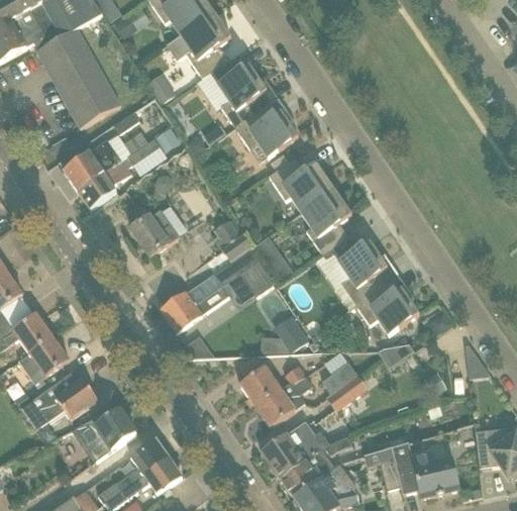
[(78,30),(104,15),(102,12),(94,0),(60,0),(0,33),(0,62),(33,43),(35,47),(38,52),(78,30)]
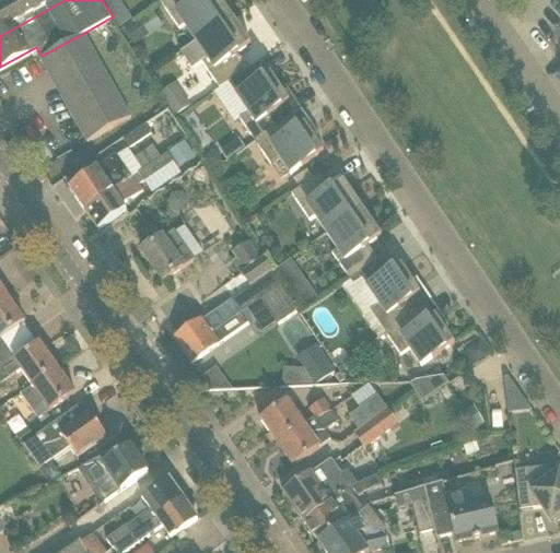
[(4,0),(0,2),(0,36),(65,0),(4,0)]
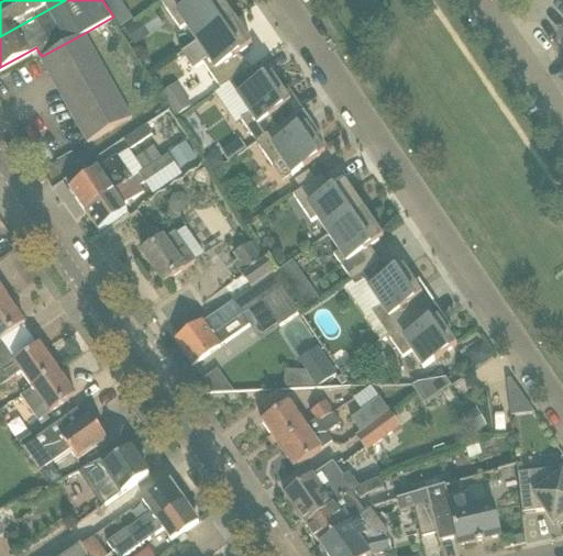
[(123,0),(110,9),(121,24),(133,15),(123,0)]
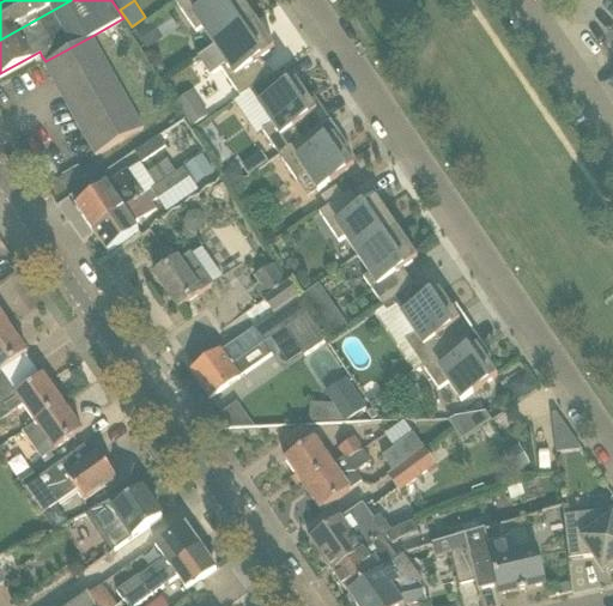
[(213,43),(254,14),(244,0),(178,0),(196,28),(200,25),(213,43)]
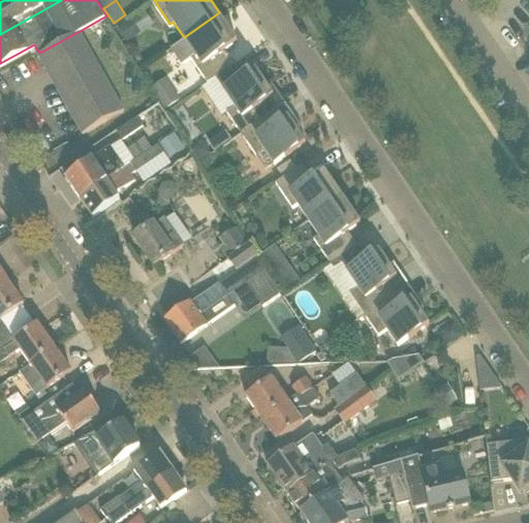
[(230,28),(219,12),(184,37),(194,53),(190,55),(208,81),(216,74),(235,62),(224,48),(232,41),(237,39),(238,38),(237,37),(230,28)]
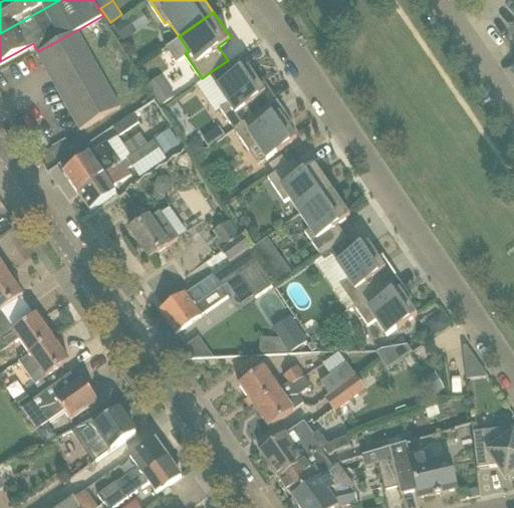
[(123,38),(138,29),(138,28),(129,15),(114,24),(123,38)]
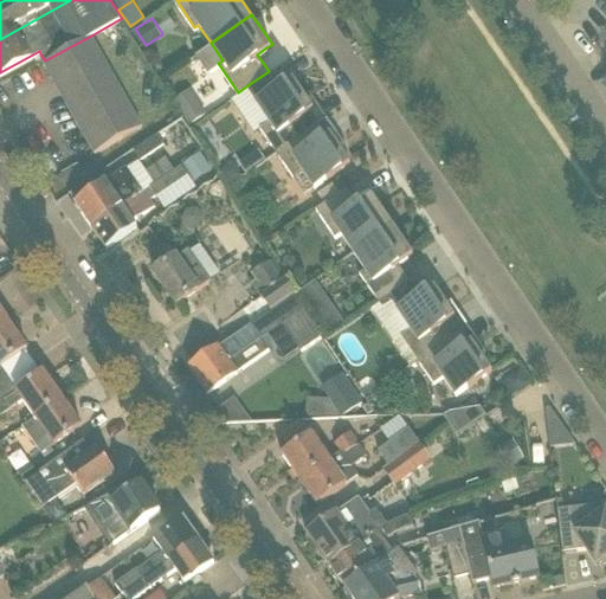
[(45,60),(96,150),(141,121),(91,36),(45,60)]
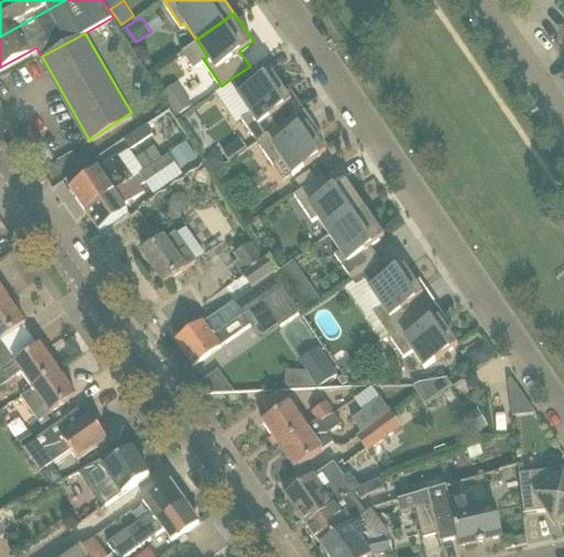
[(250,66),(230,79),(251,110),(242,117),(257,139),(296,112),(288,101),(292,98),(273,71),(259,80),(250,66)]
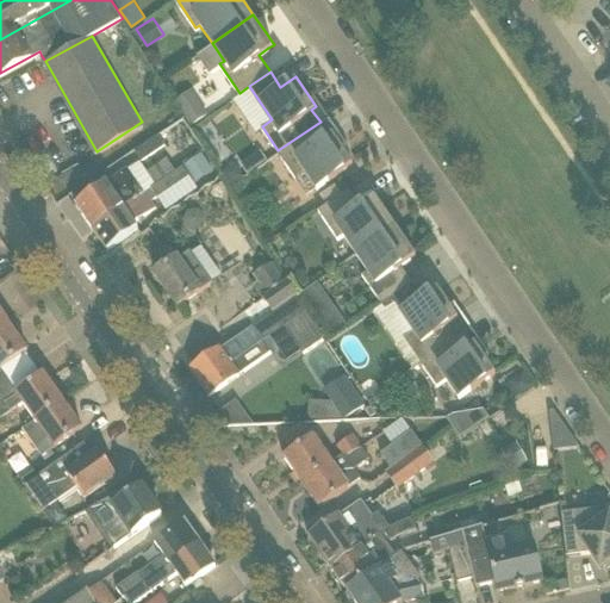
[(198,97),(181,107),(191,123),(207,112),(198,97)]
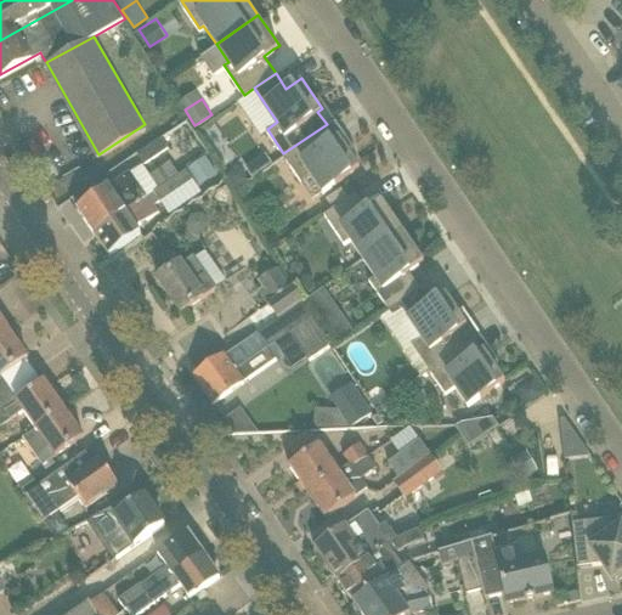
[(327,124),(283,153),(300,179),(310,171),(323,190),(360,164),(339,134),(335,136),(327,124)]
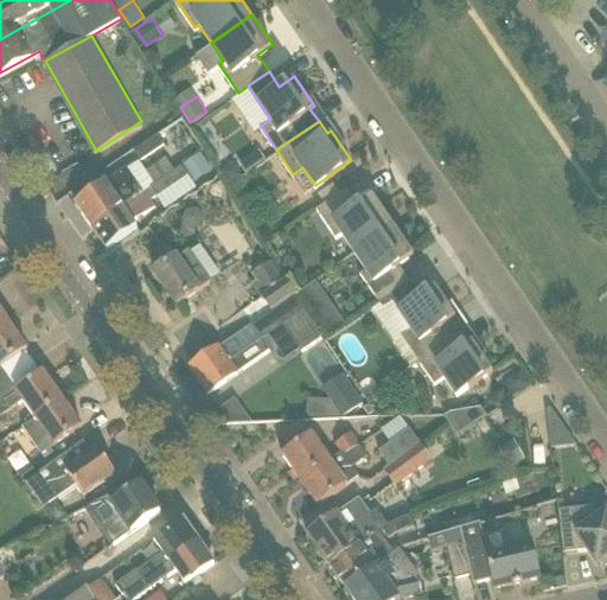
[(257,161),(266,155),(259,146),(250,152),(257,161)]
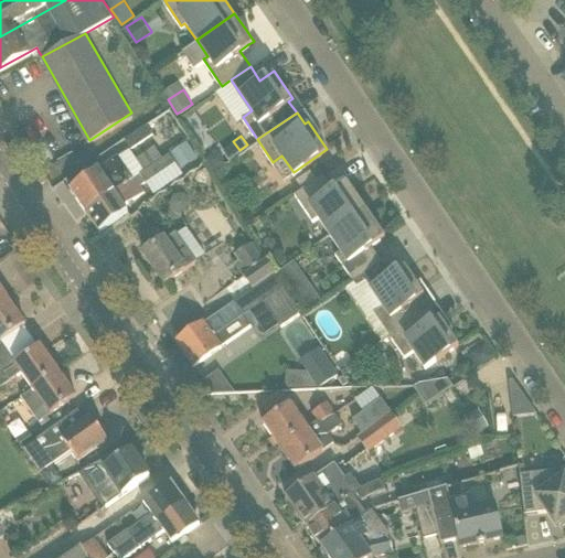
[(187,139),(171,149),(181,165),(198,156),(187,139)]
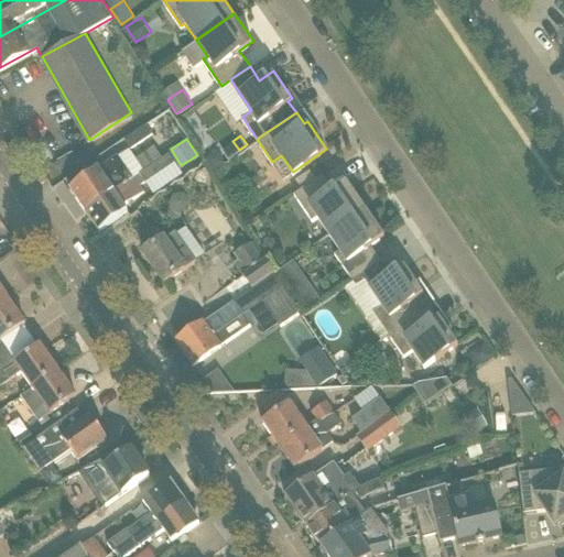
[(144,167),(163,155),(162,153),(154,143),(137,155),(136,155),(144,167)]
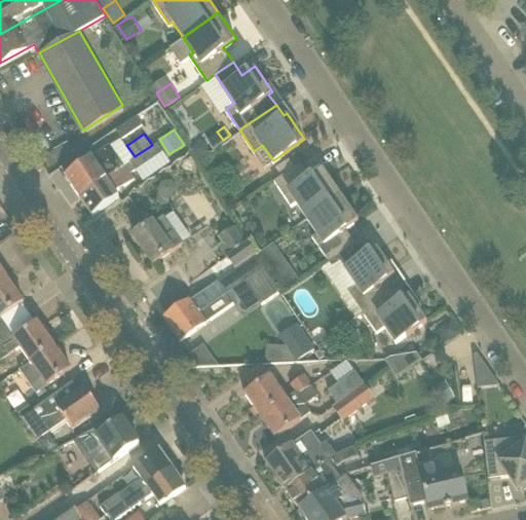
[(211,149),(202,138),(190,145),(198,157),(211,149)]
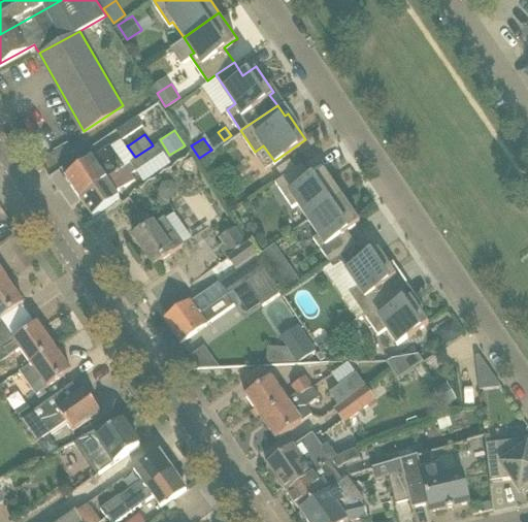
[(125,164),(109,141),(65,173),(79,194),(125,164)]
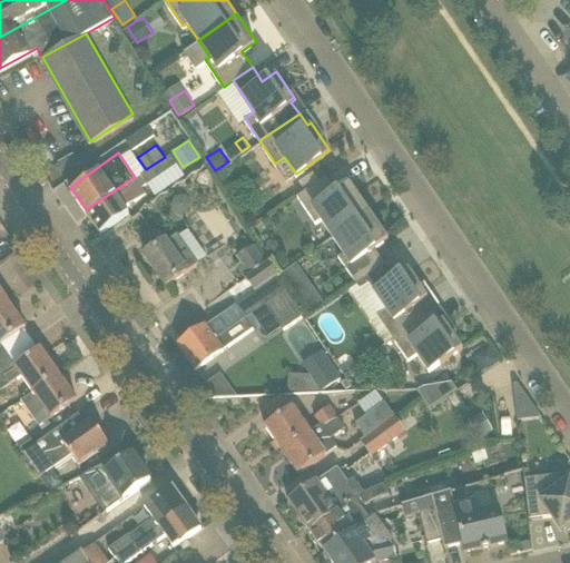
[(141,184),(147,179),(148,181),(177,161),(170,152),(165,157),(146,169),(135,177),(86,209),(100,231),(130,210),(126,204),(146,189),(141,184)]
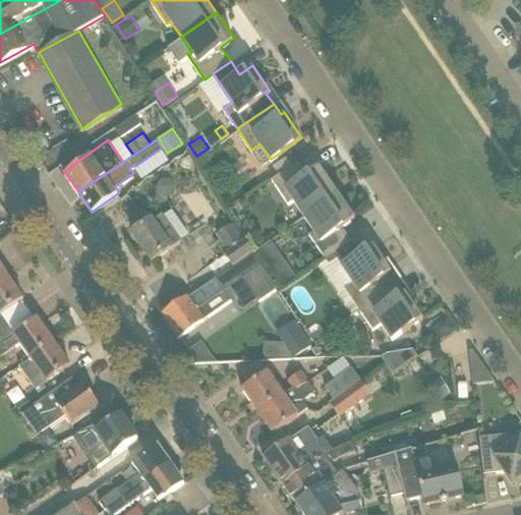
[(279,172),(292,163),(286,155),(273,164),(279,172)]
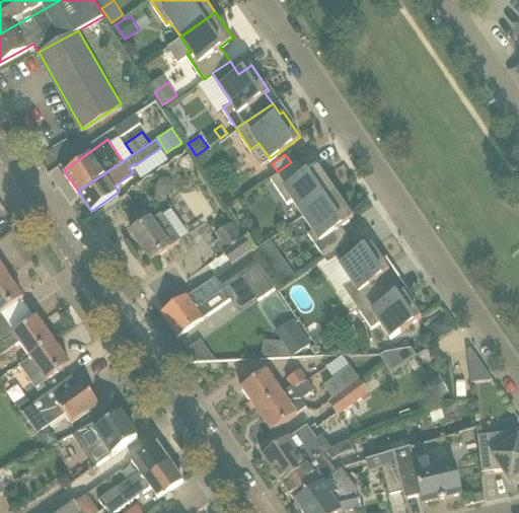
[(319,164),(318,165),(306,173),(297,159),(291,162),(278,171),(271,176),(287,201),(291,199),(301,214),(337,190),(319,164)]
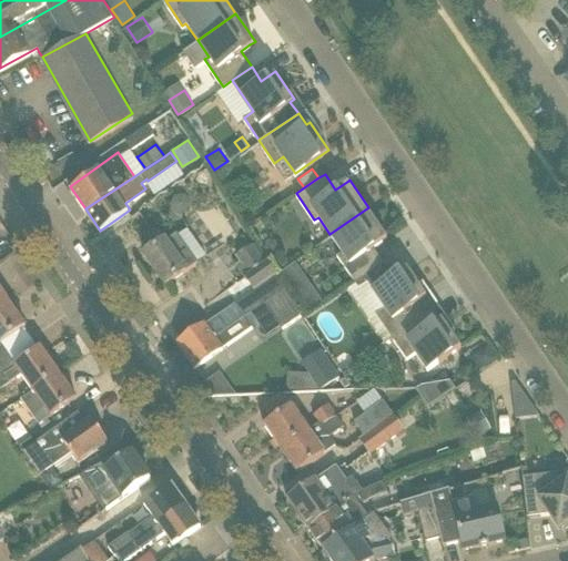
[(387,236),(379,225),(368,207),(330,234),(341,251),(337,253),(356,281),(384,261),(373,245),(387,236)]
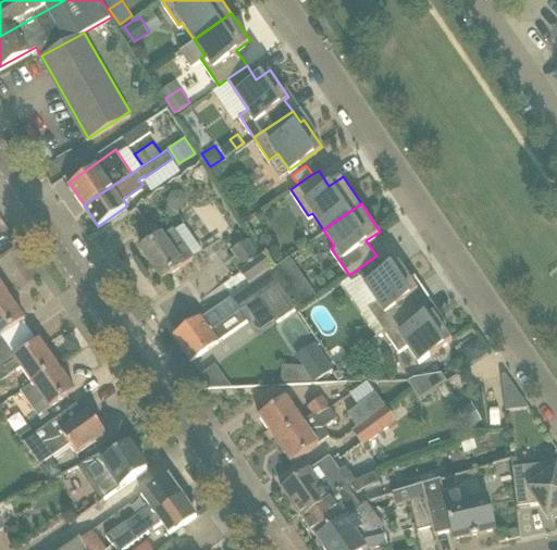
[(174,226),(170,229),(166,232),(157,217),(151,222),(139,230),(139,232),(143,229),(150,240),(143,247),(163,276),(165,274),(194,254),(174,226)]
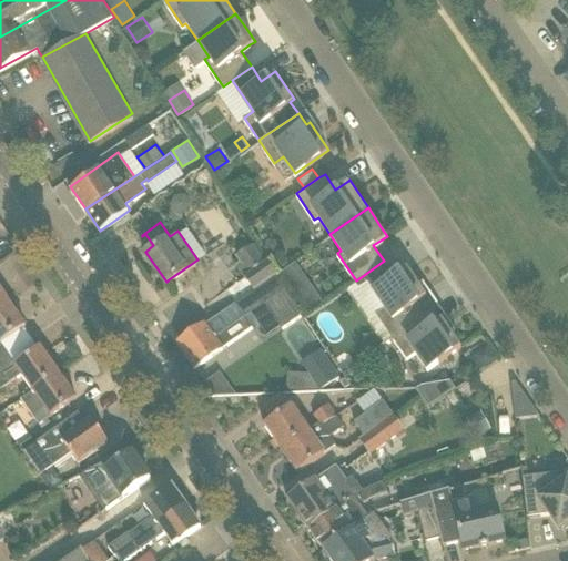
[(277,272),(267,256),(262,259),(250,242),(236,252),(249,269),(243,273),(253,286),(254,287),(277,272)]
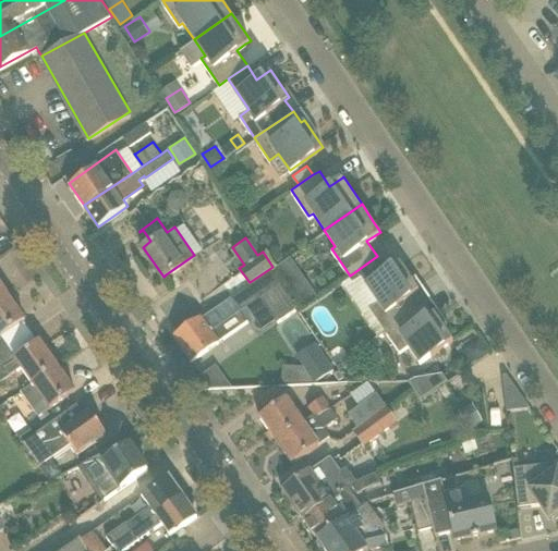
[(370,306),(385,328),(423,303),(415,291),(420,289),(400,261),(387,270),(377,256),(350,276),(353,280),(361,274),(379,301),(370,306)]
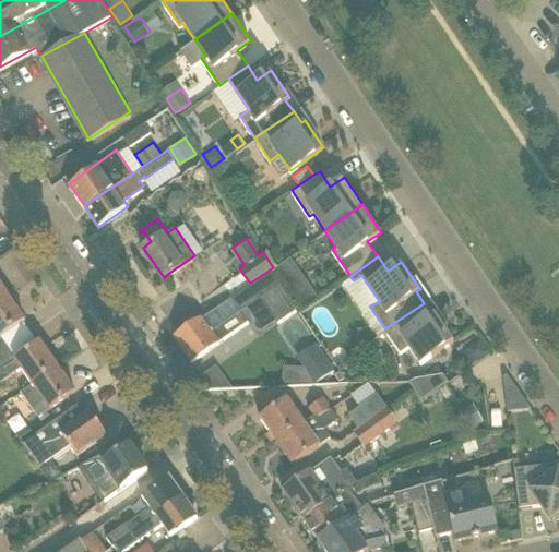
[(299,307),(293,297),(273,267),(250,283),(249,282),(175,335),(192,359),(194,358),(218,339),(248,319),(241,309),(262,295),(272,310),(278,320),(299,307)]
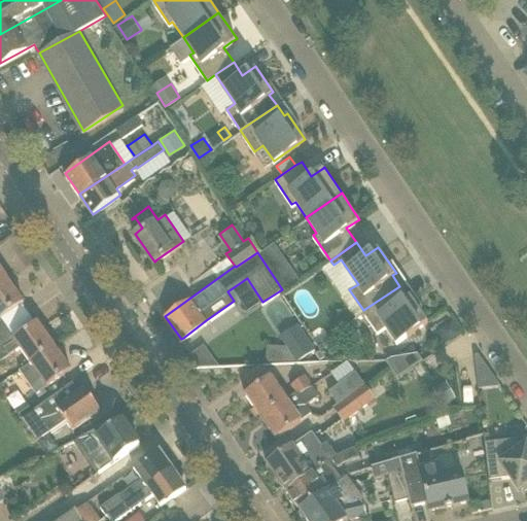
[(287,288),(301,278),(291,265),(278,275),(287,288)]
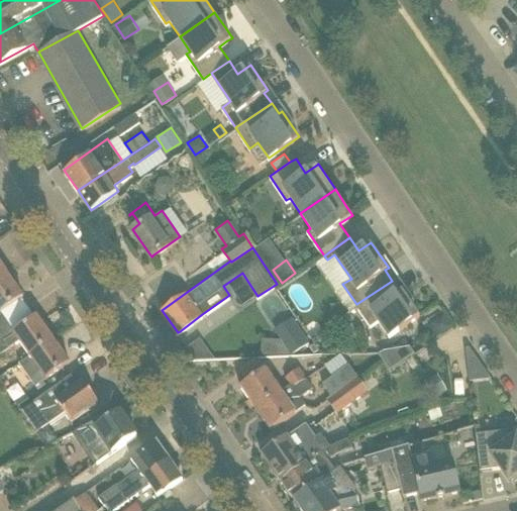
[(0,277),(0,327),(9,321),(1,310),(23,294),(8,272),(0,277)]
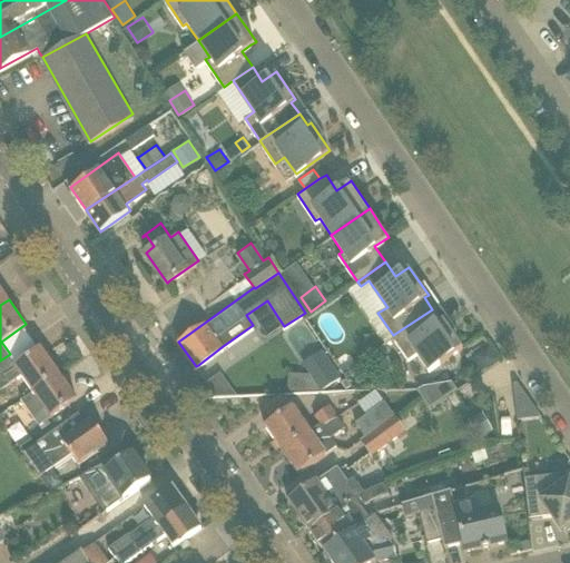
[(432,309),(393,335),(409,358),(418,352),(429,369),(463,346),(444,317),(440,320),(432,309)]
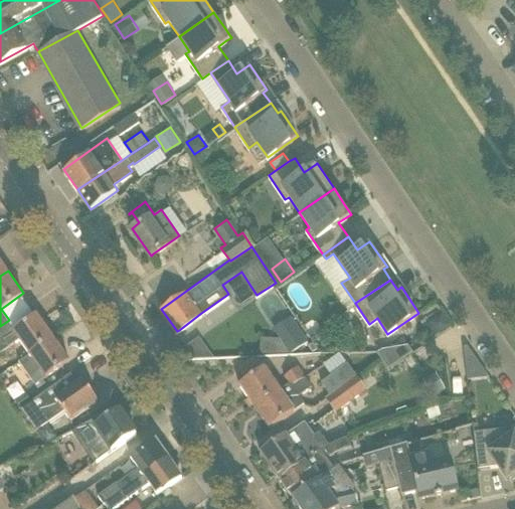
[(451,324),(443,312),(431,320),(438,331),(439,332),(451,324)]
